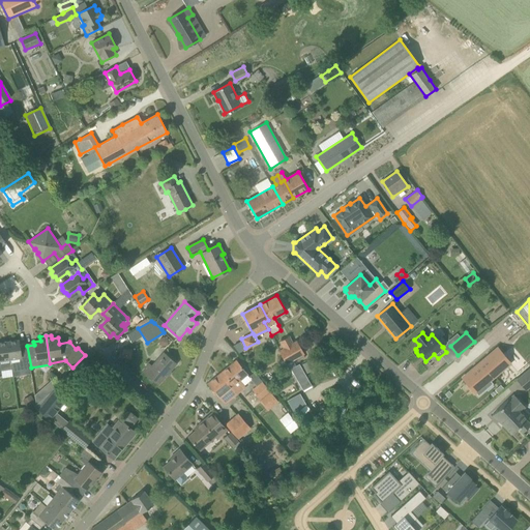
[(160,337),(158,341),(159,344),(163,346),(166,345),(168,343),(168,339),(165,336),(160,337)]
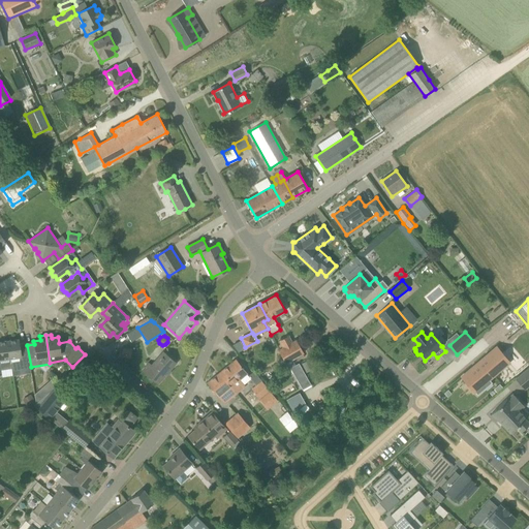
[(31,367),(27,345),(27,343),(20,344),(19,339),(8,341),(12,368),(12,369),(31,367)]
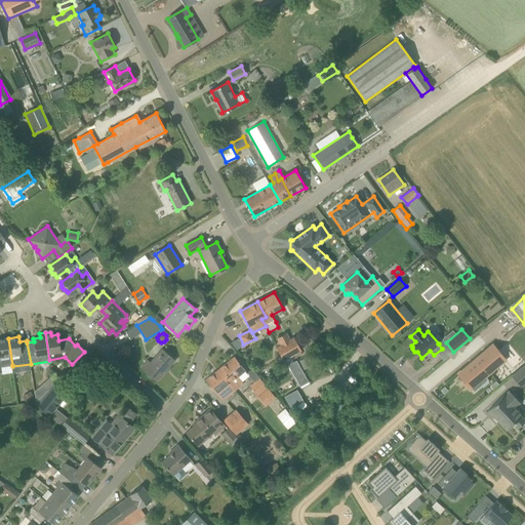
[(294,337),(281,345),(276,348),(281,357),(286,354),(288,357),(300,350),(294,337)]
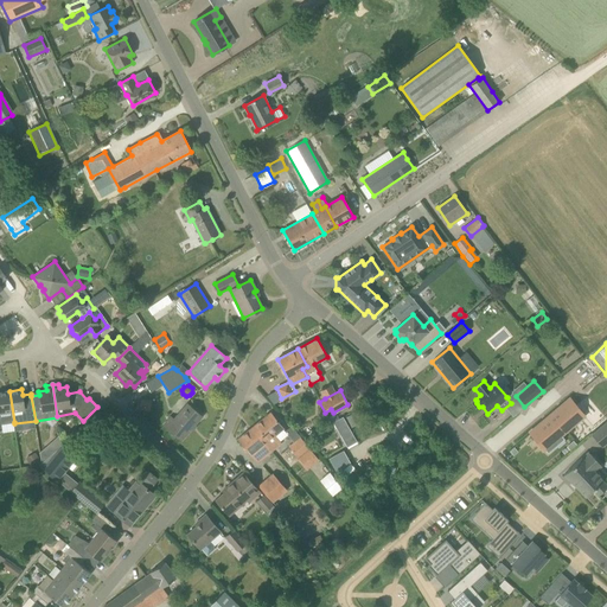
[(0,427),(1,427),(1,425),(14,422),(10,391),(0,393),(0,427)]
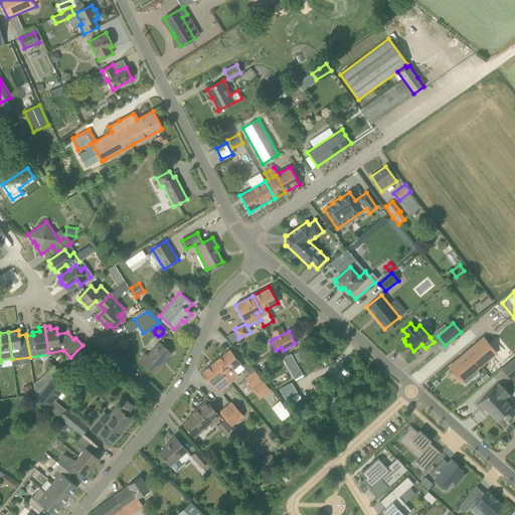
[(237,340),(233,332),(226,336),(231,343),(237,340)]
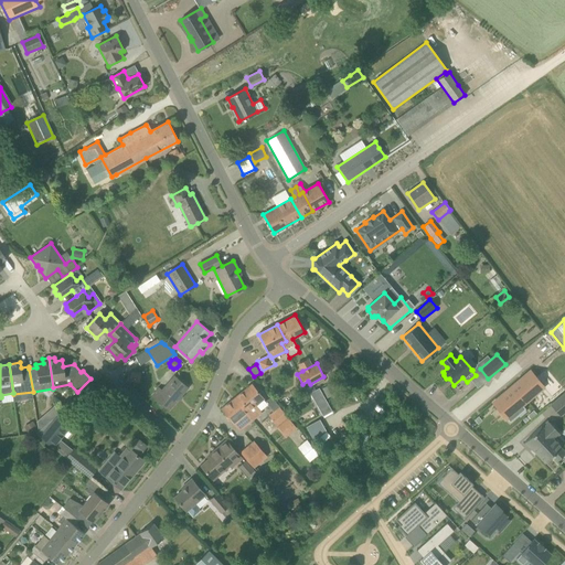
[(532,372),(531,371),(492,404),(493,404),(494,404),(505,417),(504,418),(505,419),(507,418),(510,423),(518,415),(514,412),(544,386),(544,385),(543,386),(531,372),(532,372)]
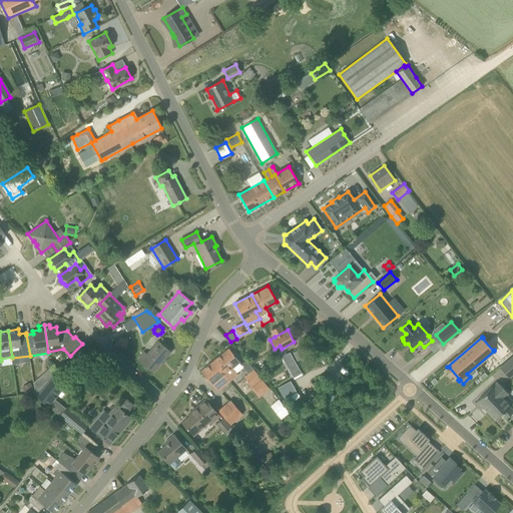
[(119,338),(118,340),(117,346),(126,348),(128,340),(119,338)]
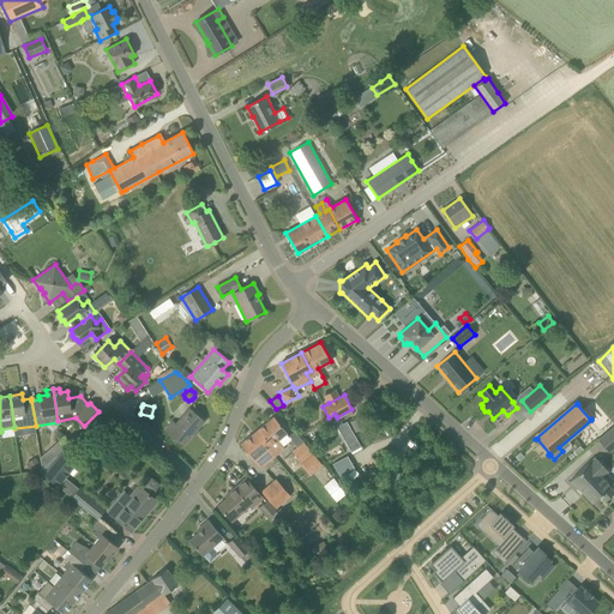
[(175,422),(173,421),(166,429),(182,445),(204,421),(188,408),(175,422)]
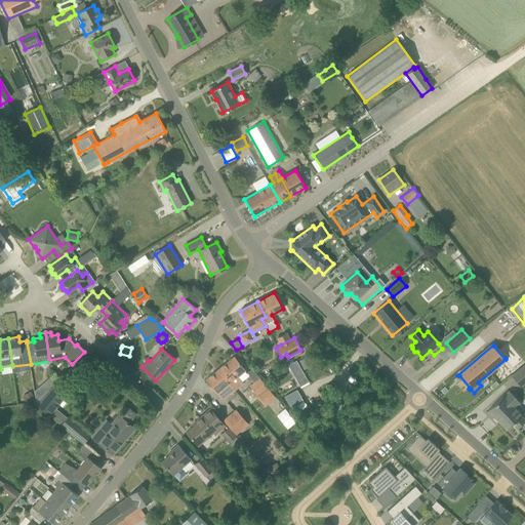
[(234,357),(217,369),(235,390),(243,384),(238,376),(245,370),(234,357)]
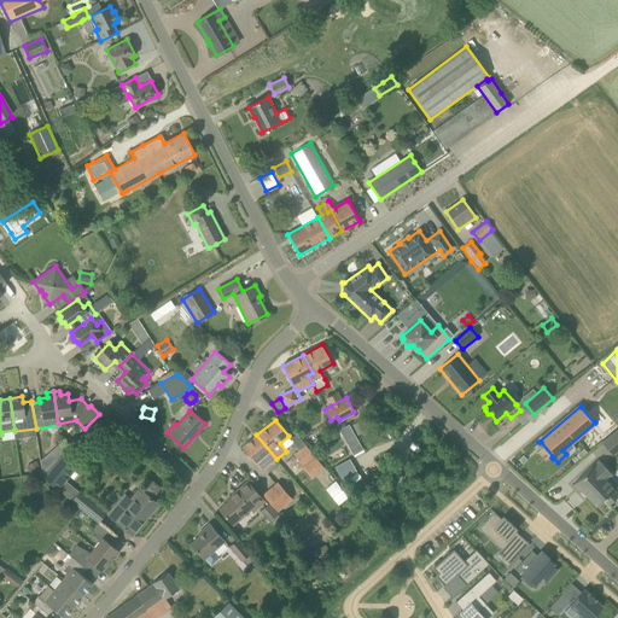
[(349,424),(339,430),(350,450),(360,444),(349,424)]
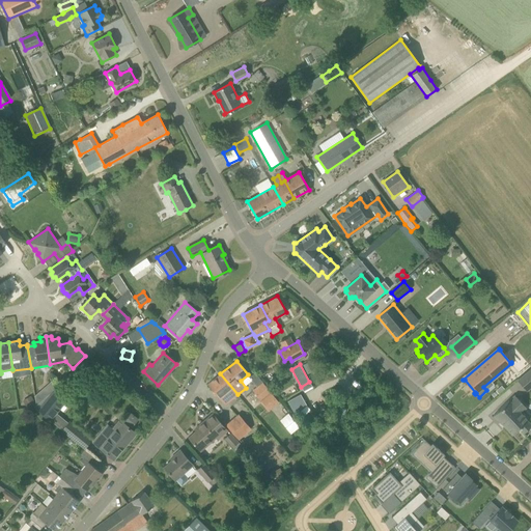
[(526,391),(530,386),(530,368),(518,381),(526,391)]
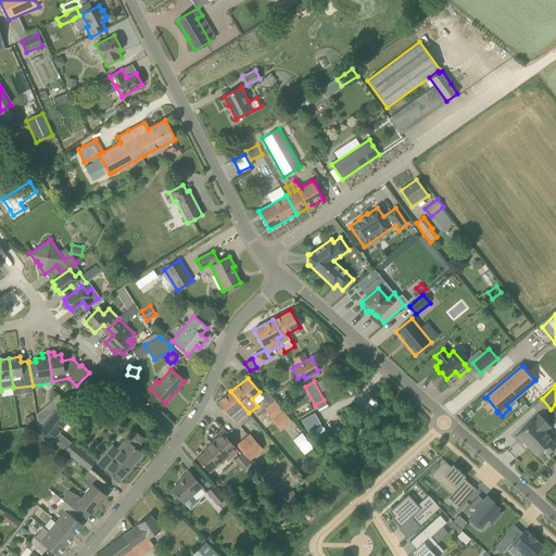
[(236,424),(249,413),(230,391),(217,402),(236,424)]
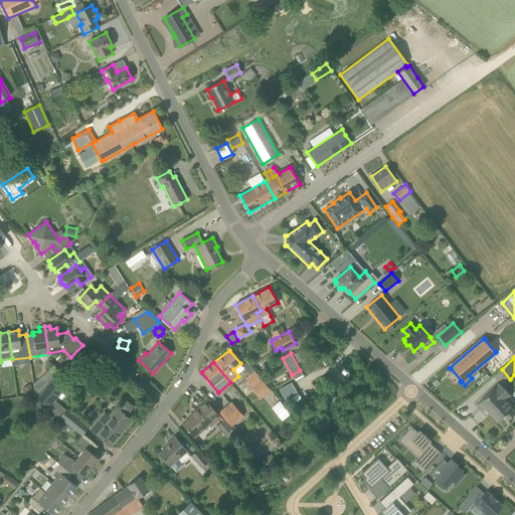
[(244,379),(253,389),(261,398),(271,390),(254,370),(244,379)]
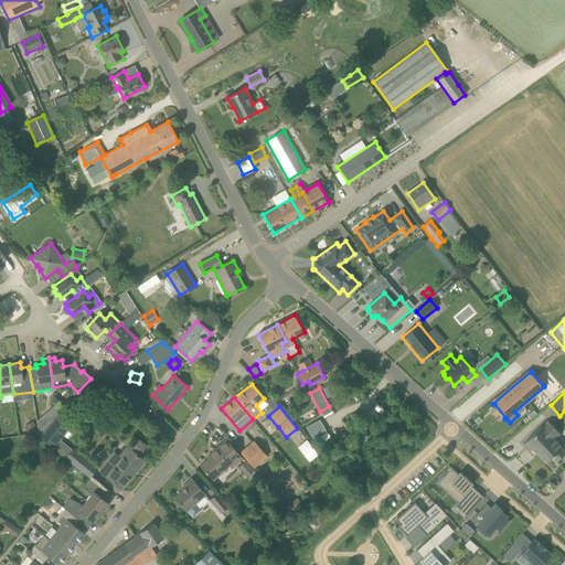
[(35,433),(53,447),(61,438),(71,425),(57,414),(35,433)]
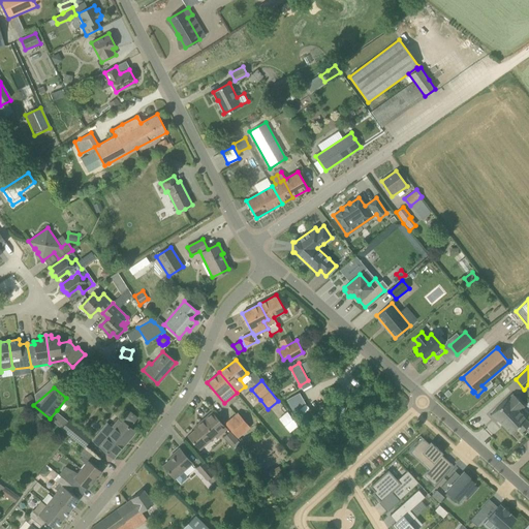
[(292,410),(305,404),(299,393),(287,400),(292,410)]
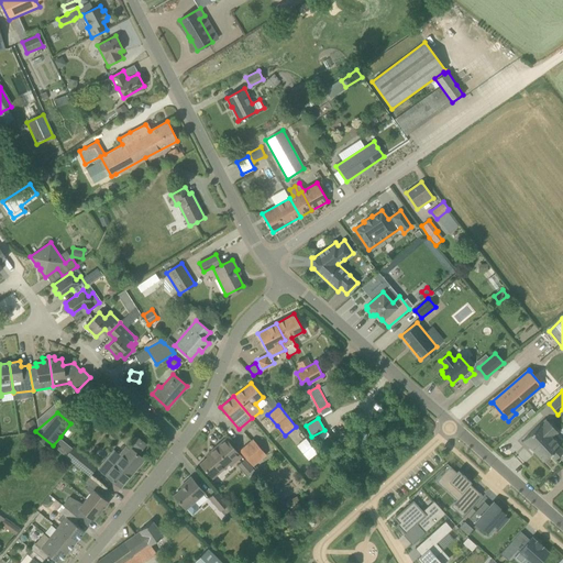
[(32,420),(23,426),(28,432),(36,427),(32,420)]
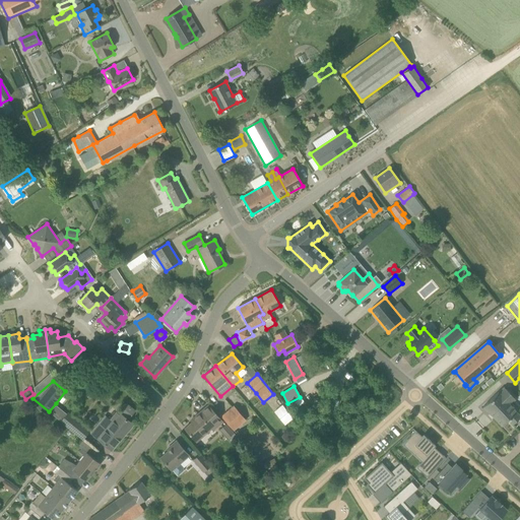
[(515,399),(511,395),(504,388),(499,393),(498,392),(482,406),(489,413),(490,412),(502,426),(508,419),(512,425),(519,416),(516,412),(516,411),(509,404),(515,399)]
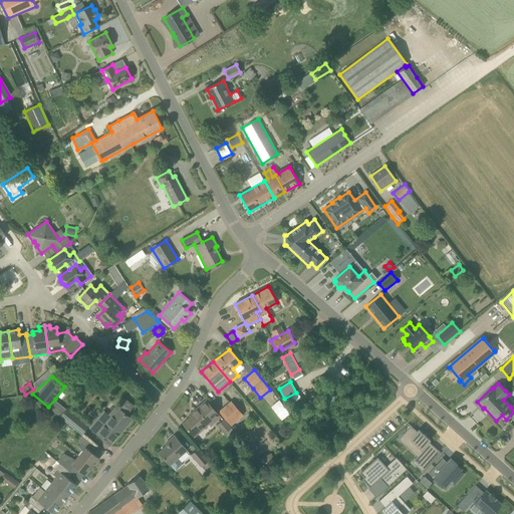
[(90,429),(109,445),(132,419),(124,414),(132,406),(124,400),(117,408),(109,417),(103,412),(90,429)]
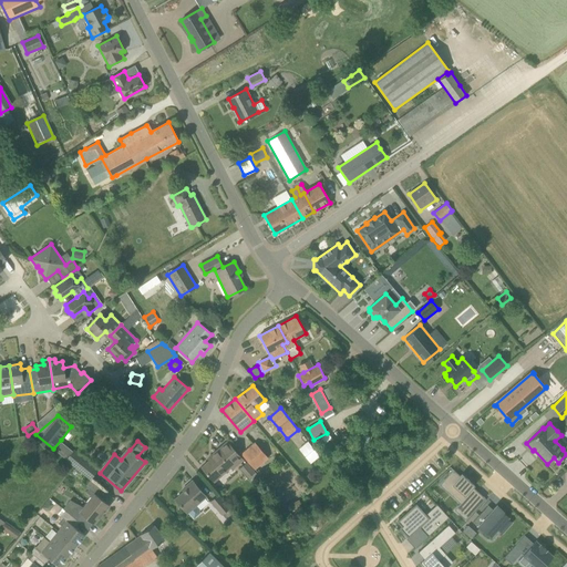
[(299,449),(310,463),(320,456),(308,442),(299,449)]
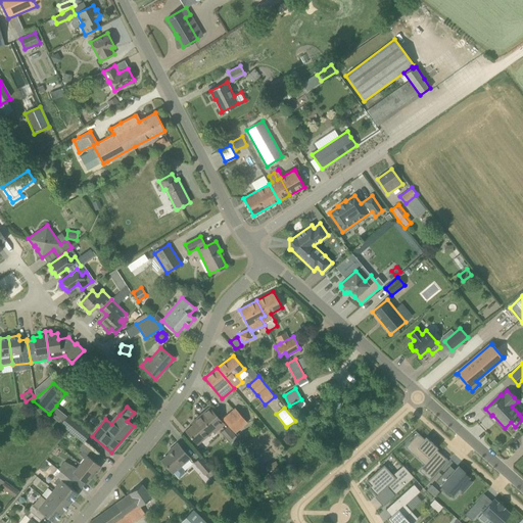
[(201,417),(200,416),(191,423),(193,425),(186,431),(197,444),(212,431),(214,432),(224,424),(210,409),(201,417)]
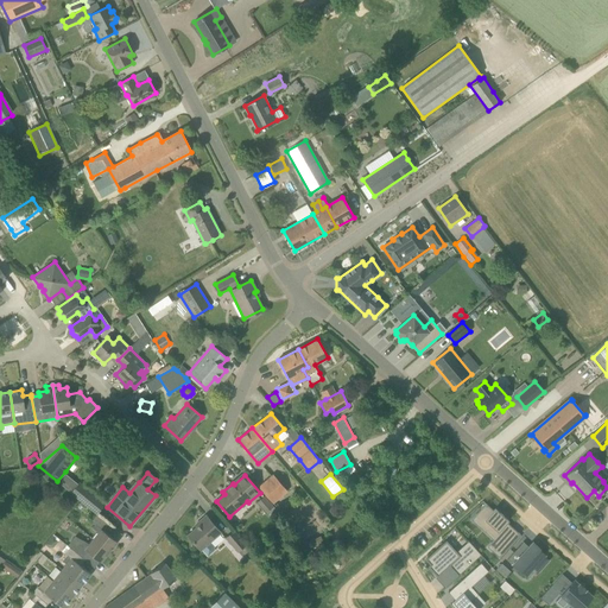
[(286,492),(273,475),(259,487),(273,504),(286,492)]
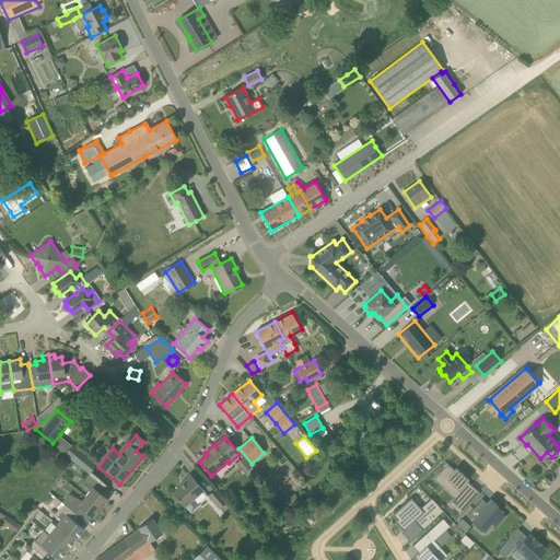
[(90,474),(96,465),(73,445),(66,454),(90,474)]
